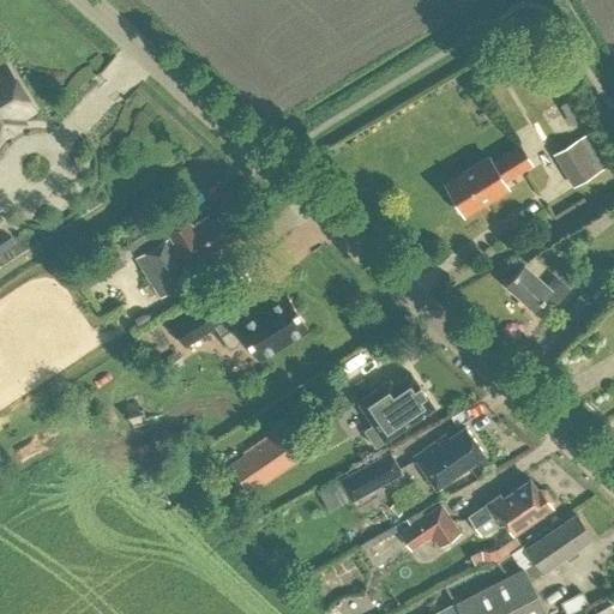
[(0,133),(18,122),(14,118),(31,106),(8,70),(0,74),(0,133)]
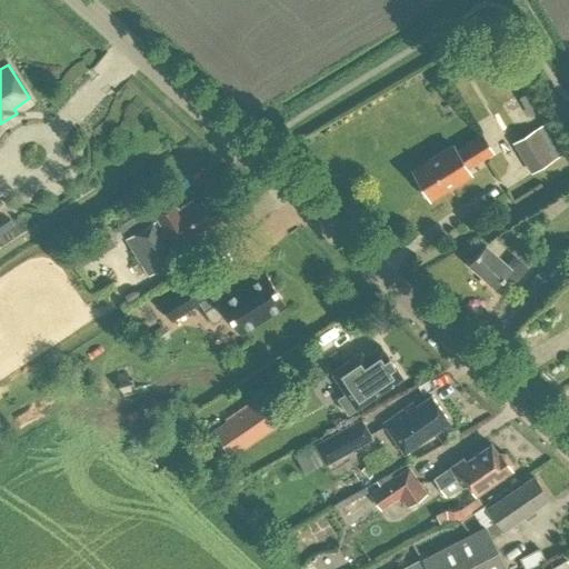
[(512,143),(530,173),(559,156),(541,126),(512,143)]
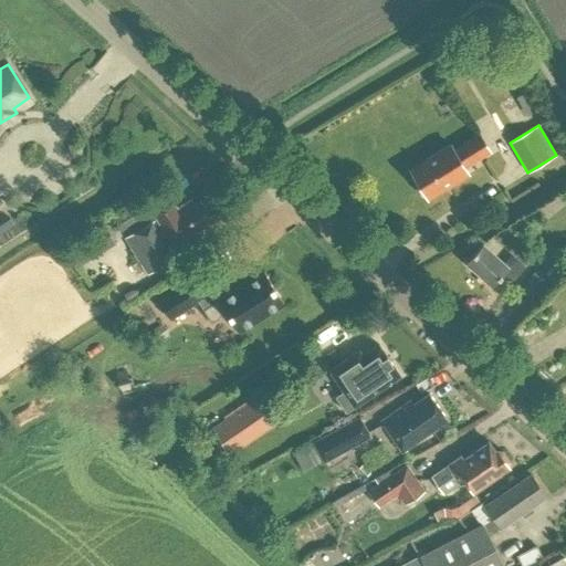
[(419,182),(417,187),(421,194),(426,194),(428,197),(454,180),(457,181),(463,178),(462,175),(467,173),(463,167),(490,150),(480,134),(453,150),(449,144),(425,159),(426,160),(410,169),(419,182)]
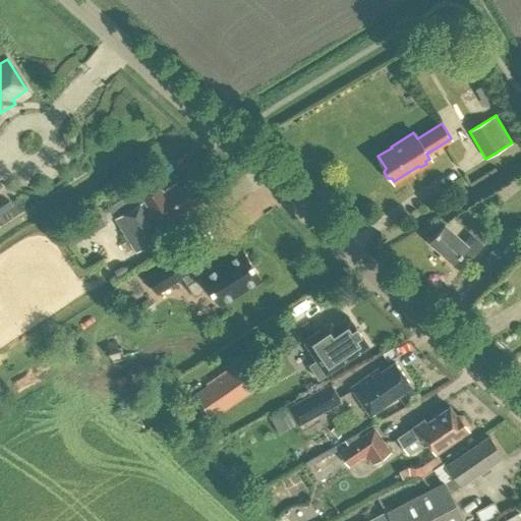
[(158,183),(140,194),(145,199),(115,218),(136,251),(166,233),(160,223),(195,200),(193,198),(194,193),(195,193),(190,186),(190,187),(185,185),(184,183),(179,187),(175,180),(161,189),(158,183)]
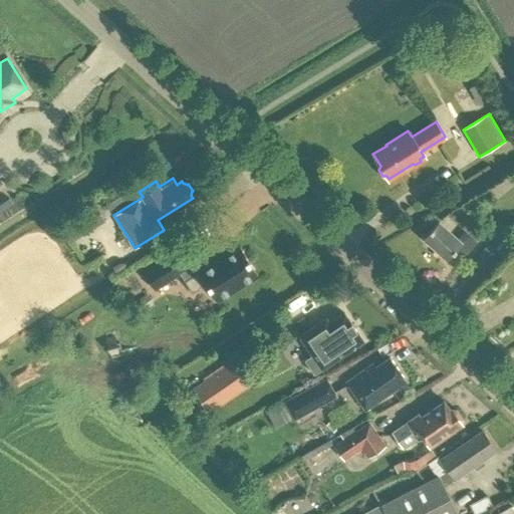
[(116,188),(99,199),(106,210),(123,199),(116,188)]
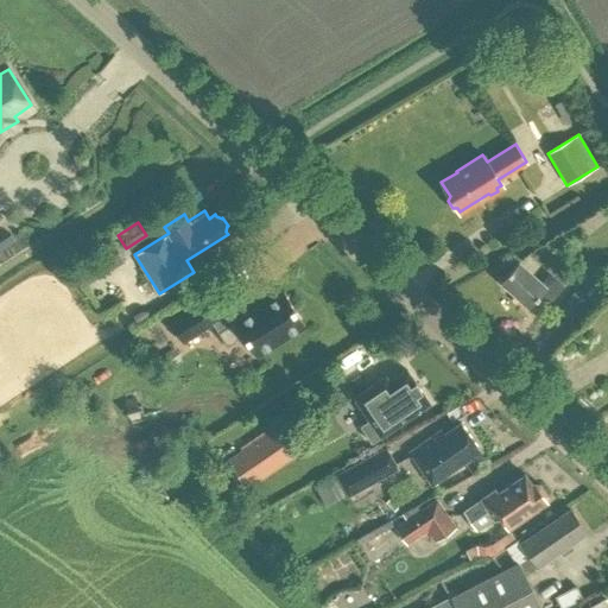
[(500,282),(529,306),(539,295),(549,303),(563,286),(549,273),(540,283),(518,263),(500,282)]
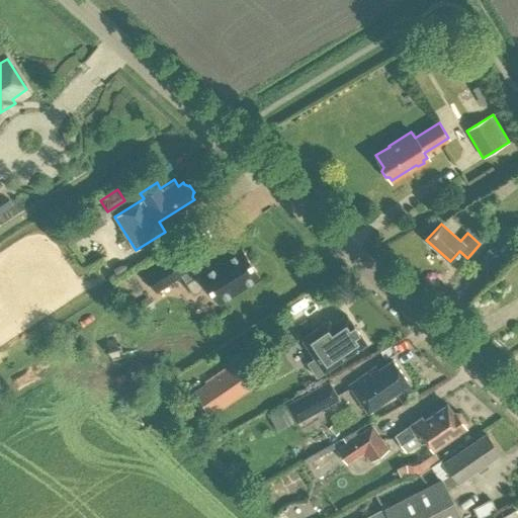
[(241,248),(186,283),(193,294),(207,285),(219,304),(259,277),(241,248)]
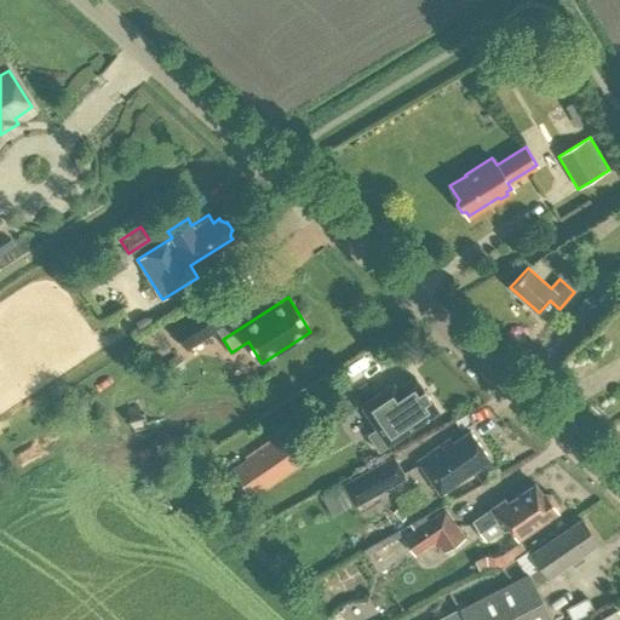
[(222,298),(173,329),(185,349),(234,317),(222,298)]
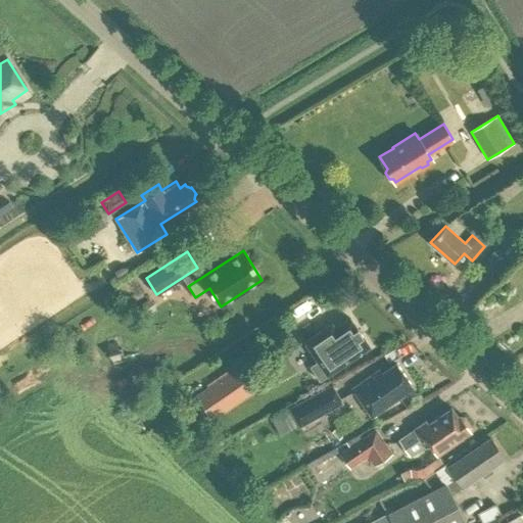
[(310,366),(320,380),(369,346),(349,318),(335,328),(332,323),(304,341),(317,361),(310,366)]
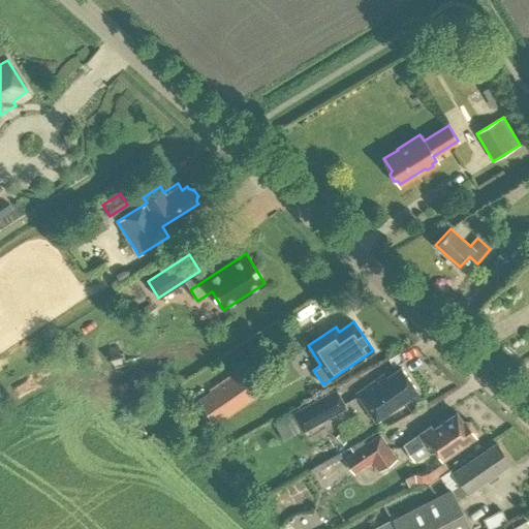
[(98,348),(117,370),(133,356),(115,335),(98,348)]
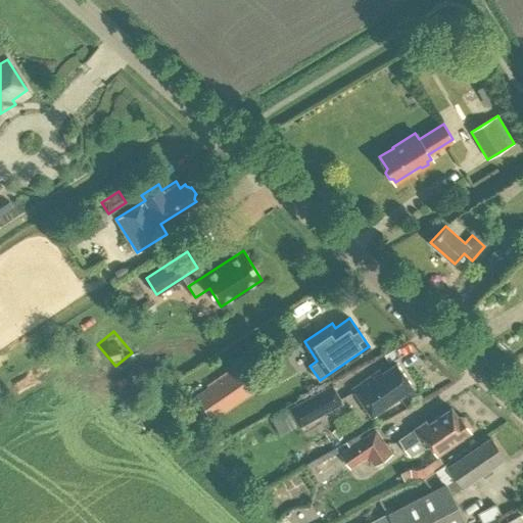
[(413,387),(396,364),(381,374),(379,370),(351,388),(371,417),(413,387)]
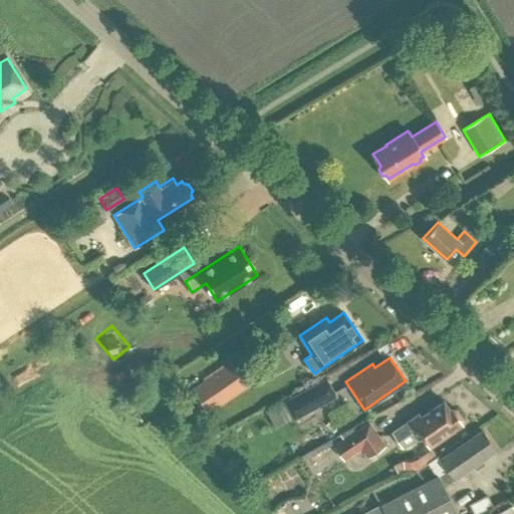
[(217,403),(244,384),(230,364),(203,382),(217,403)]
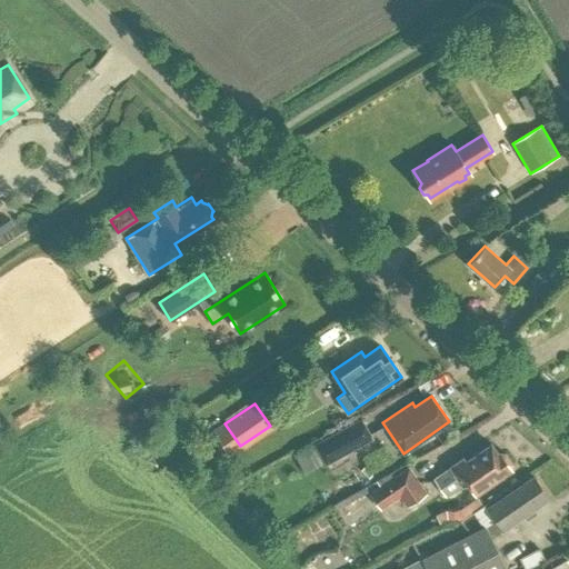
[(315,445),(323,460),(326,463),(372,438),(361,419),(315,445)]
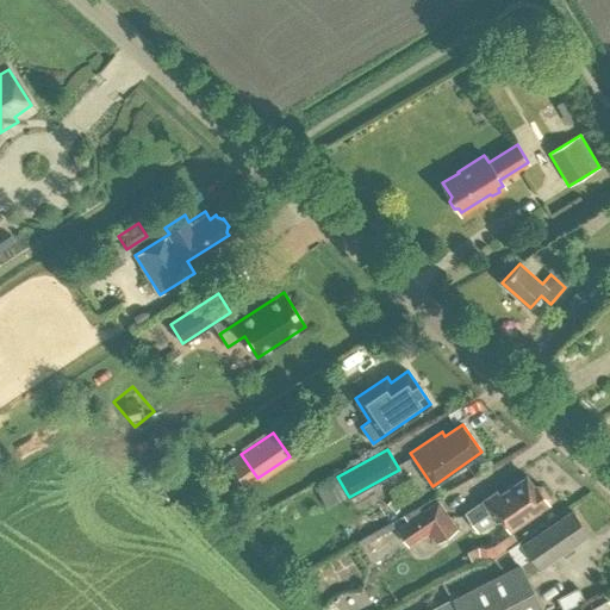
[(481,500),(465,511),(478,530),(495,518),(495,520),(500,516),(509,529),(548,503),(548,498),(549,497),(541,485),(540,486),(535,485),(535,484),(534,485),(527,475),(499,493),(497,490),(481,499),(481,500)]
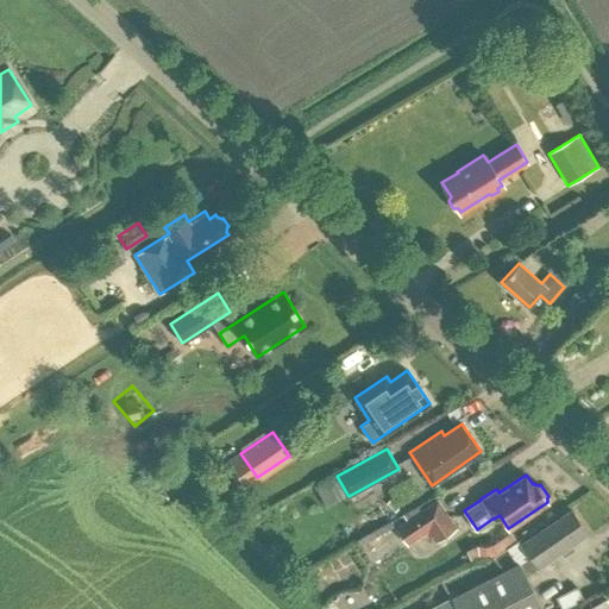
[(394,529),(434,502),(425,489),(384,516),(394,529)]
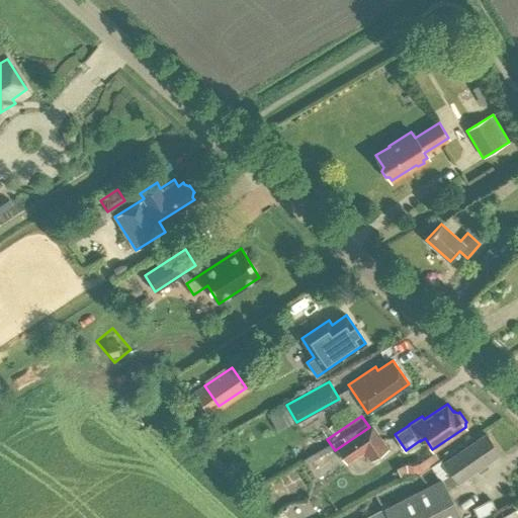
[(368,457),(385,446),(371,426),(338,449),(347,462),(364,451),(368,457)]
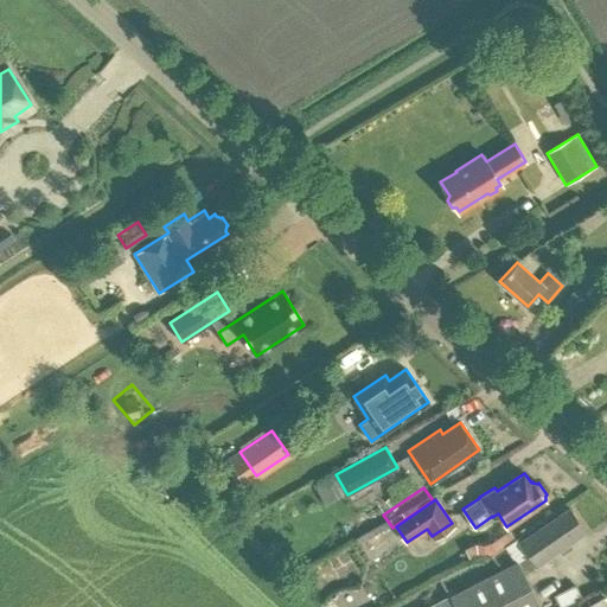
[(517,561),(449,595),(427,606),(540,606),(523,574),(535,566),(536,567),(586,531),(569,508),(519,542),(518,542),(528,555),(517,562),(517,561)]
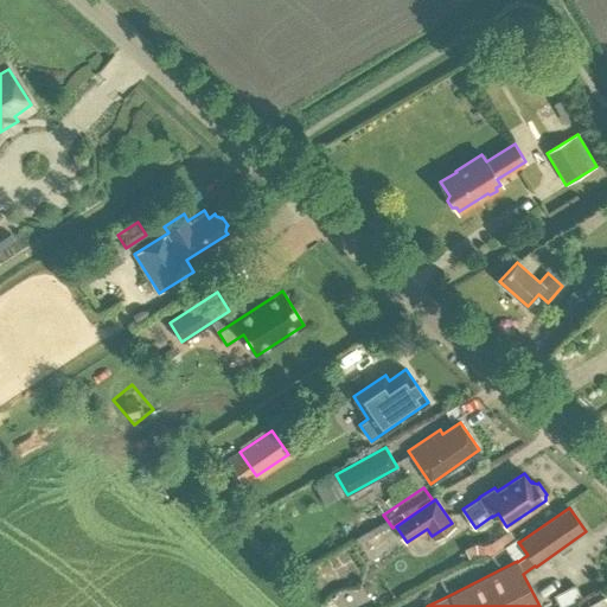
[(364,536),(388,524),(382,515),(358,525),(364,536)]
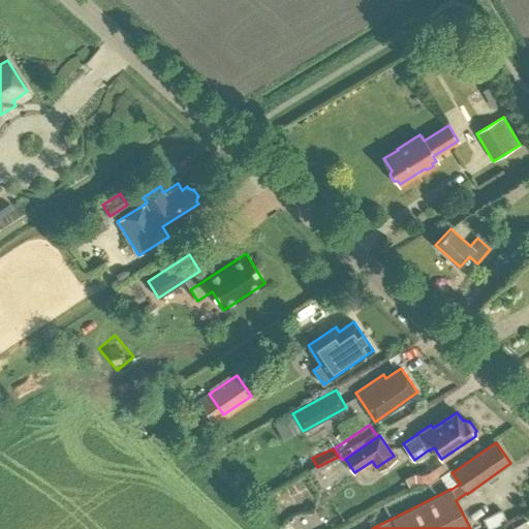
[(429,490),(453,477),(445,464),(422,475),(429,490)]
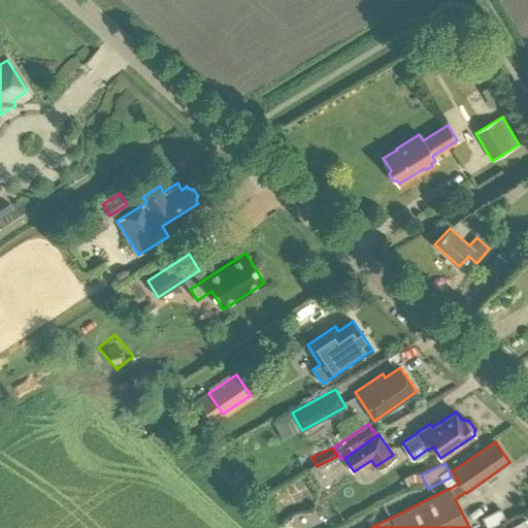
[(487,527),(488,527),(505,519),(500,509),(483,519),(487,527)]
